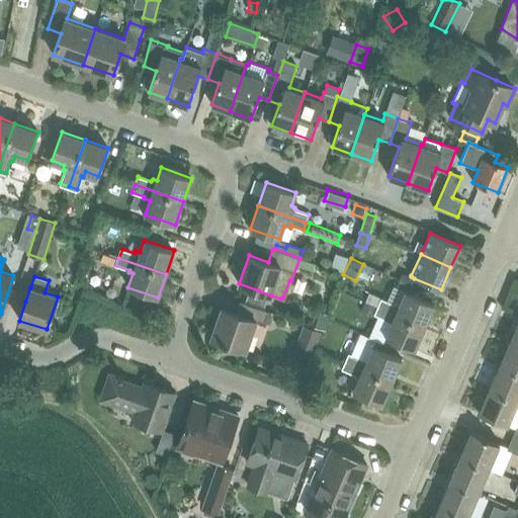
[(381,298),(378,307),(424,327),(434,304),(416,296),(405,291),(400,304),(395,301),(394,304),(387,300),(381,298)]
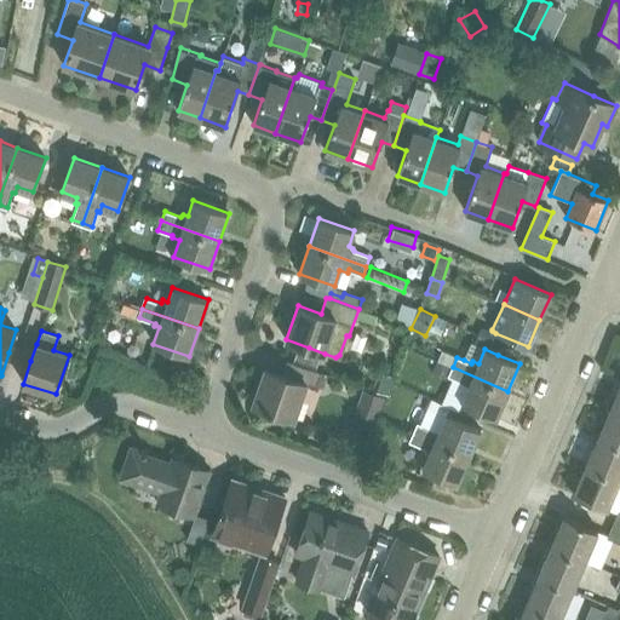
[(317,371),(322,360),(298,351),(293,362),(317,371)]
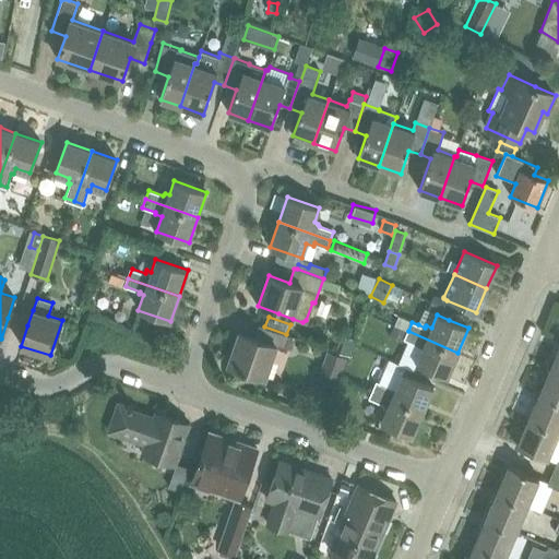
[(265,378),(276,346),(286,349),(292,336),(286,334),(264,326),(259,324),(254,337),(239,332),(228,365),(265,378)]
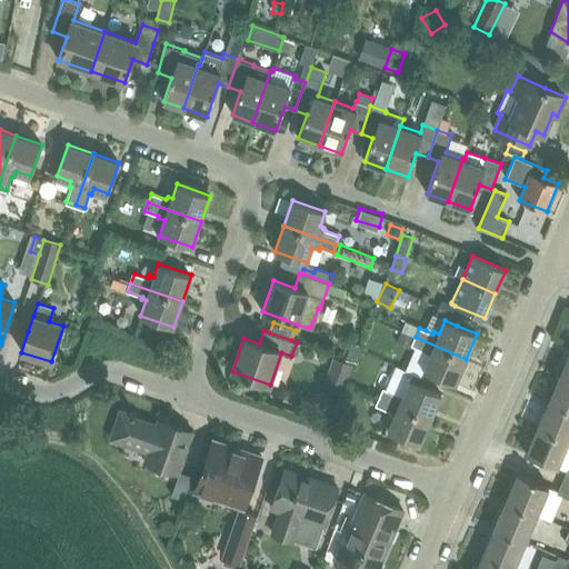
[(416,337),(412,345),(425,351),(423,353),(429,356),(423,370),(435,376),(456,385),(466,359),(416,337)]
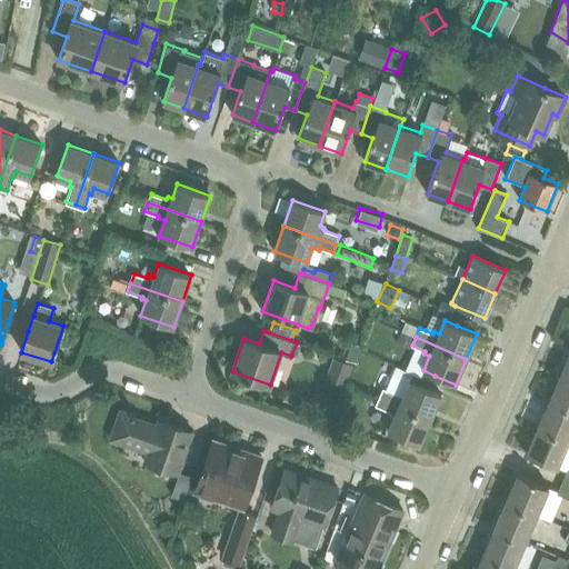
[(333,358),(326,379),(346,386),(353,365),(333,358)]
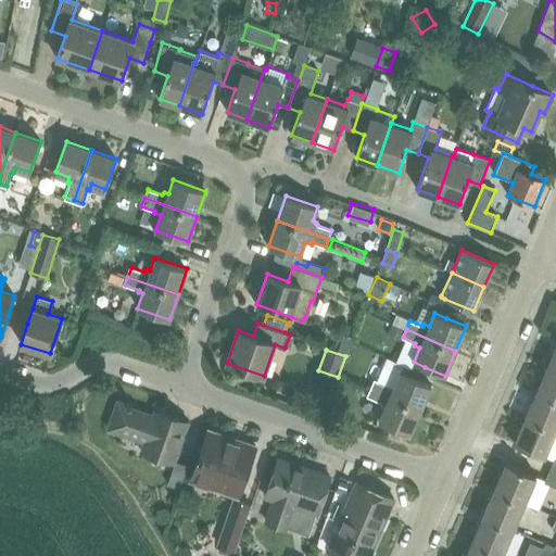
[(555,366),(548,363),(538,390),(555,397),(555,366)]
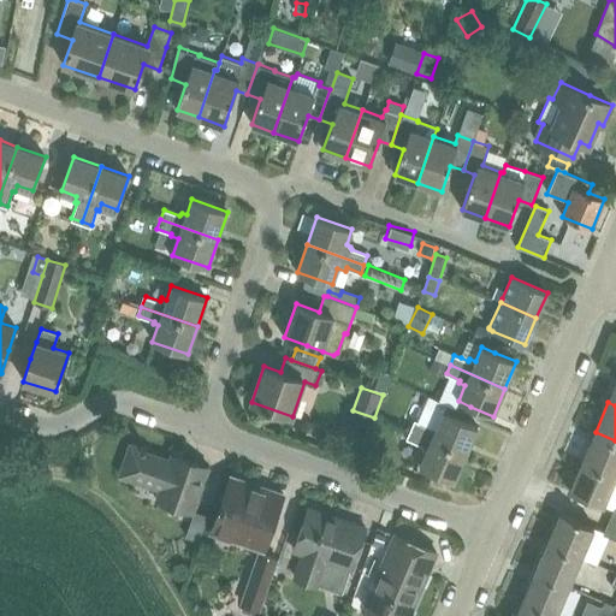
[(478,427),(454,416),(443,412),(437,426),(431,424),(430,427),(414,420),(410,430),(466,454),(478,427)]
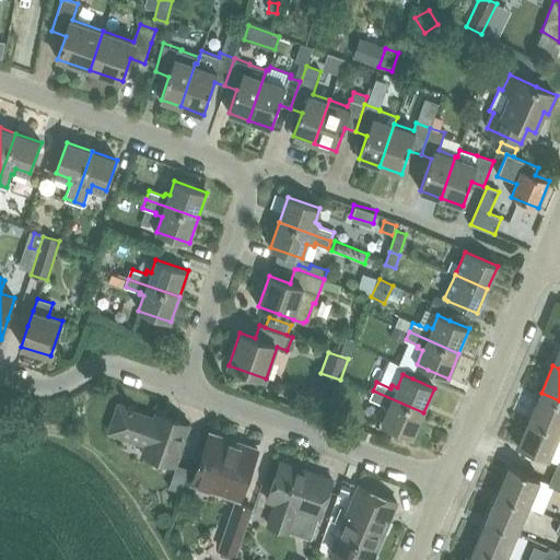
[(412,438),(423,412),(373,391),(370,399),(384,406),(384,408),(387,409),(382,423),(412,438)]
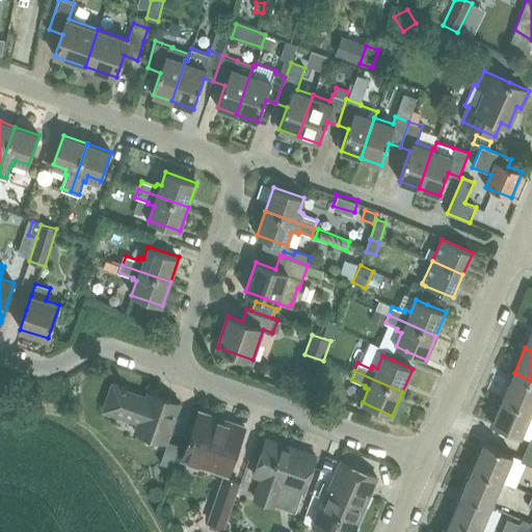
[(531,409),(531,380),(514,373),(503,397),(531,409)]
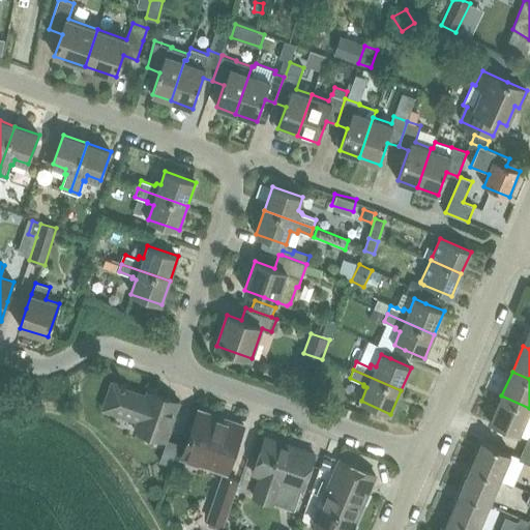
[(121,385),(112,382),(105,406),(139,417),(135,431),(166,441),(179,402),(148,391),(146,396),(124,388),(125,385),(121,383),(121,385)]
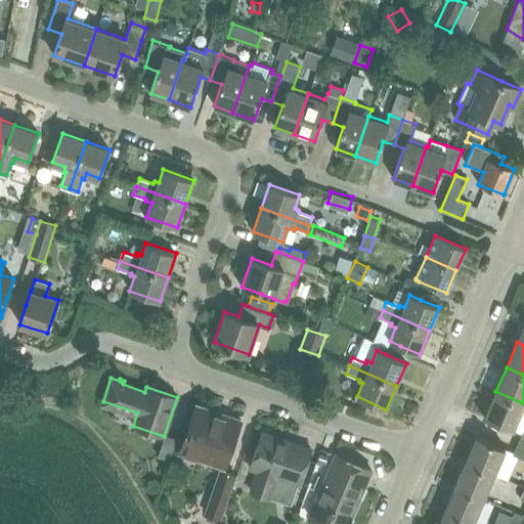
[(523,403),(495,391),(484,418),(514,430),(514,429),(522,433),(523,433),(523,431),(523,403)]
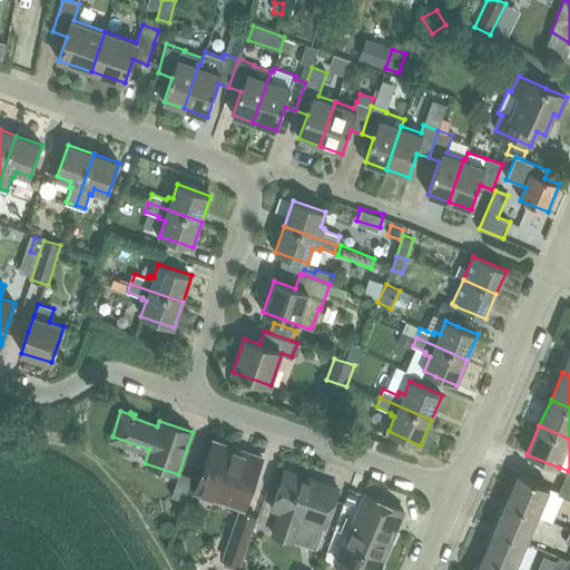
[(196,492),(217,499),(244,509),(263,457),(214,440),(196,492)]
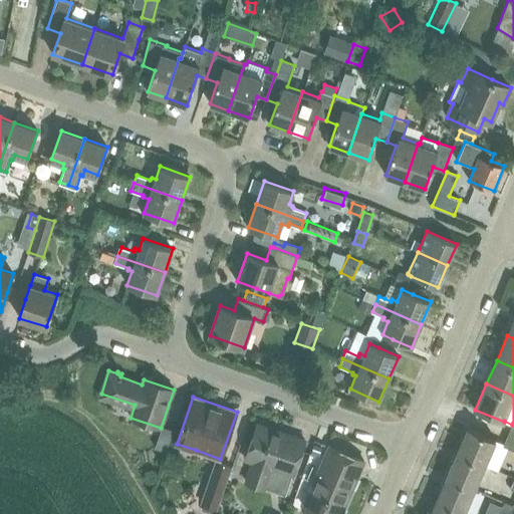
[(305,440),(258,424),(245,459),(253,462),(246,482),(265,488),(272,468),(293,476),(305,440)]
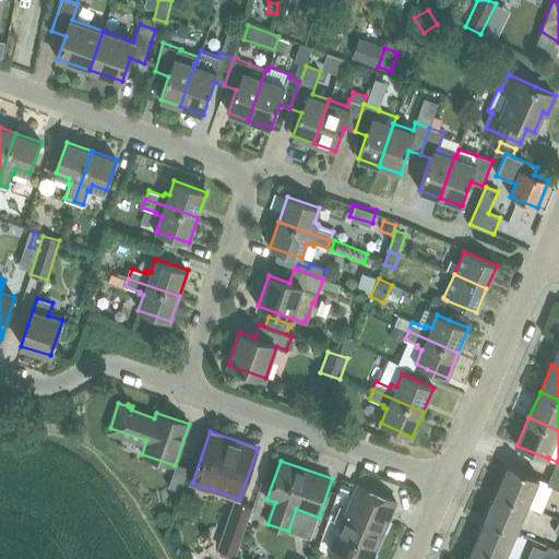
[(168,488),(181,492),(189,468),(176,464),(168,488)]
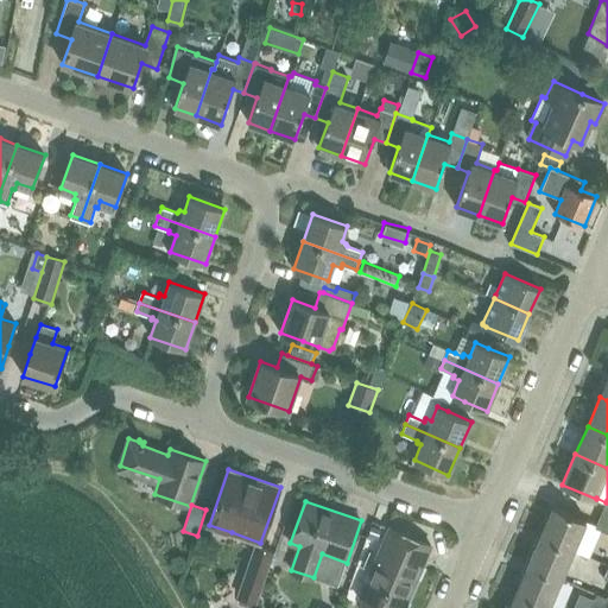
[(552,506),(540,533),(575,549),(587,520),(575,515),(552,506)]
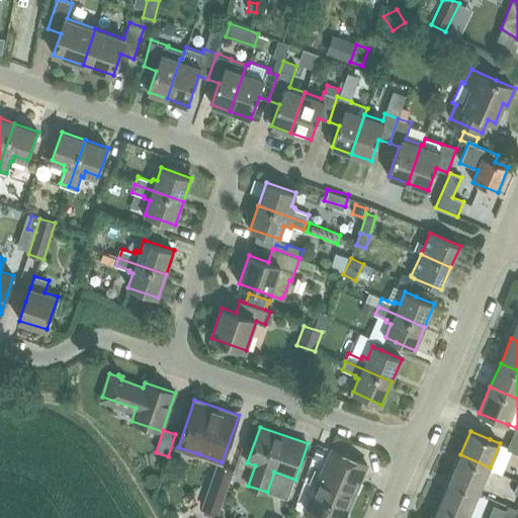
[(517,439),(512,437),(508,447),(507,448),(517,452),(517,439)]
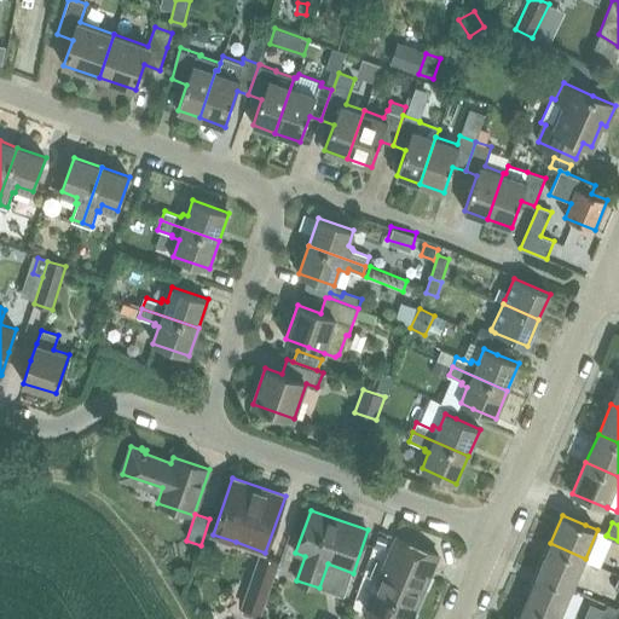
[(385,548),(388,537),(379,534),(374,548),(380,550),(381,547),(385,548)]
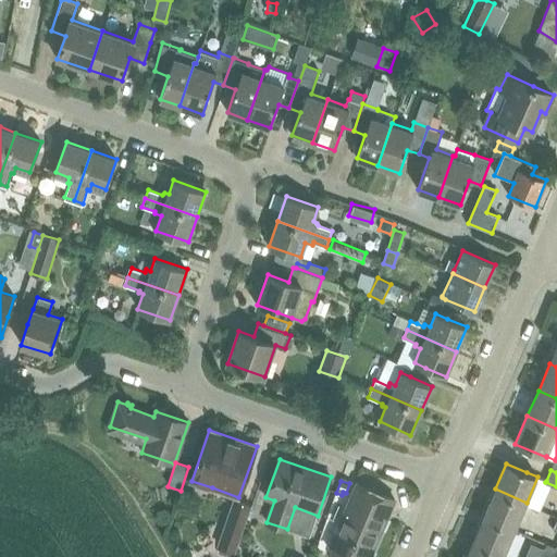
[(357,483),(348,503),(329,549),(332,551),(330,556),(345,556),(346,556),(369,556),(374,547),(370,545),(378,529),(381,531),(395,499),(357,483)]
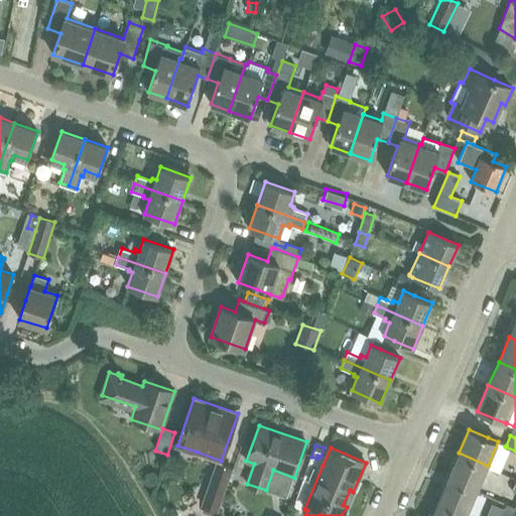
[(457,458),(448,478),(477,490),(486,470),(487,467),(488,466),(459,453),(457,458)]
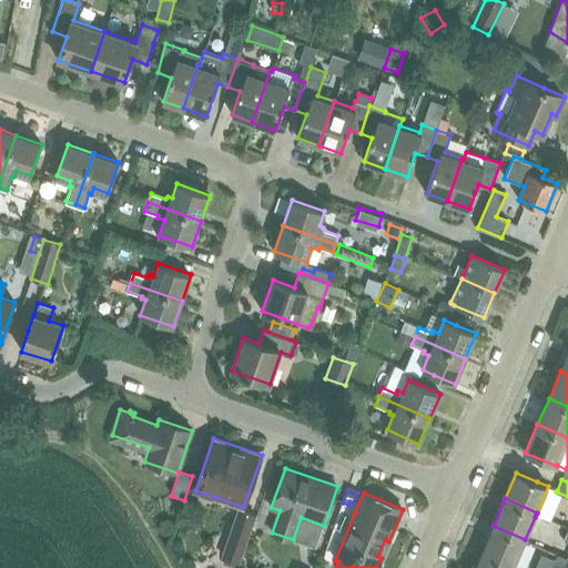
[(235,561),(240,564),(256,516),(239,509),(222,557),(225,558),(224,564),(233,566),(235,561)]
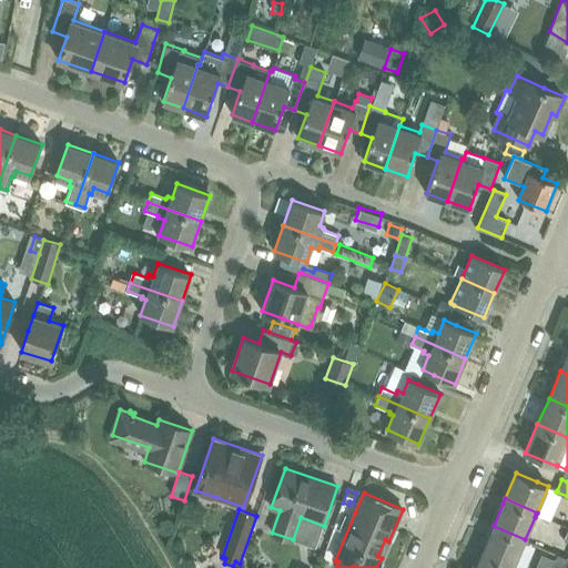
[(514,566),(525,539),(494,526),(483,551),(514,566)]
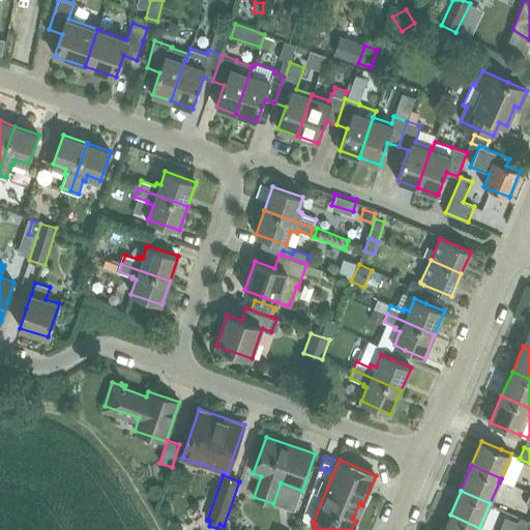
[(477,529),(479,528),(450,514),(443,529),(477,529)]
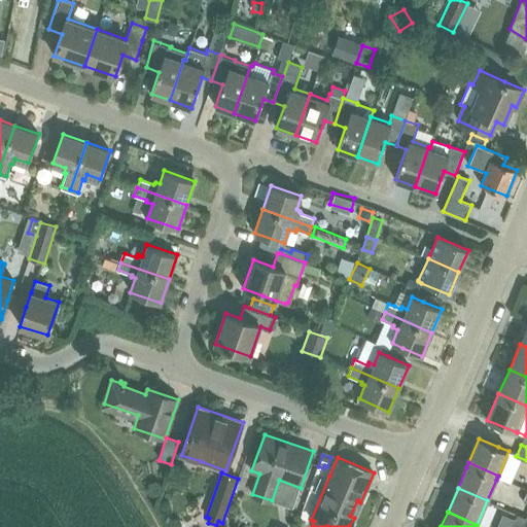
[(511,526),(522,526),(526,518),(517,514),(513,524),(511,526)]
